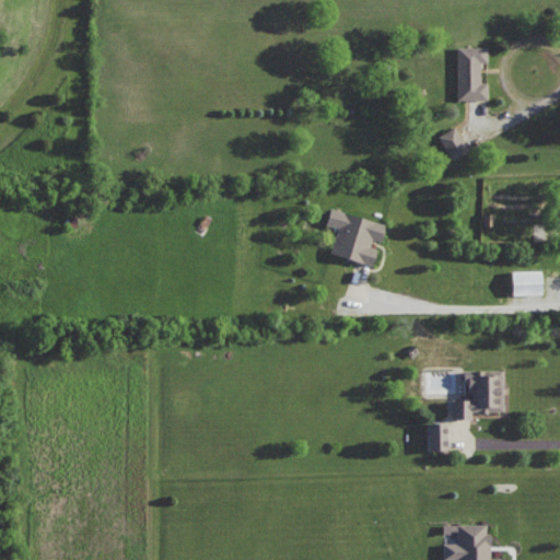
[(488,45),(456,46),(457,98),(488,98),(487,81),(481,81),(480,61),(488,60),(488,45)]
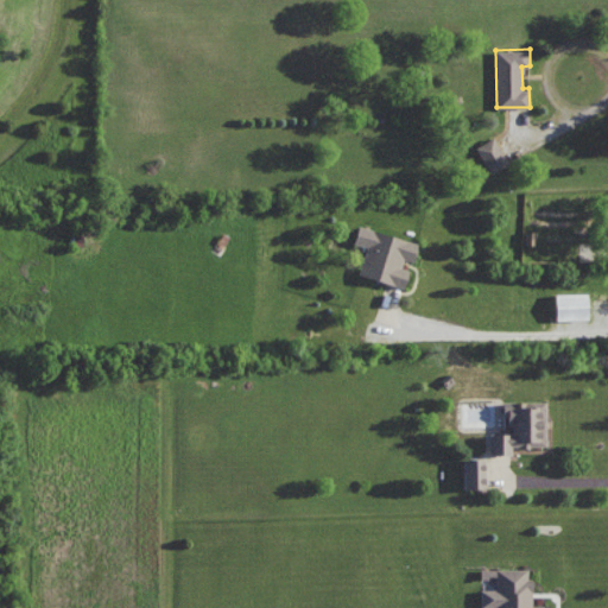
[(508,163),(495,135),(476,145),(489,172),(508,163)]
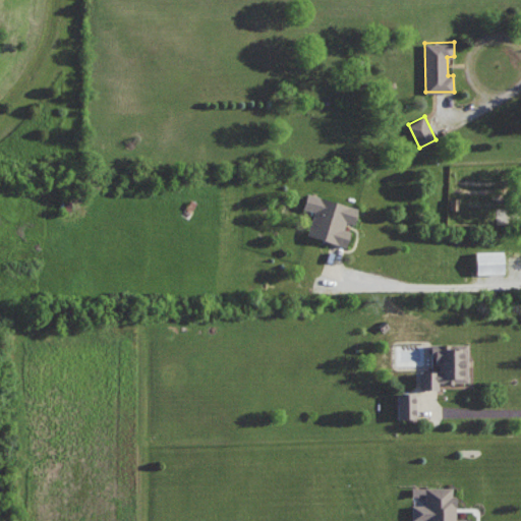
[(346,245),(350,230),(344,228),(346,221),(354,223),(358,208),(315,195),(311,211),(319,212),(315,222),(310,220),(306,234),(346,245)]
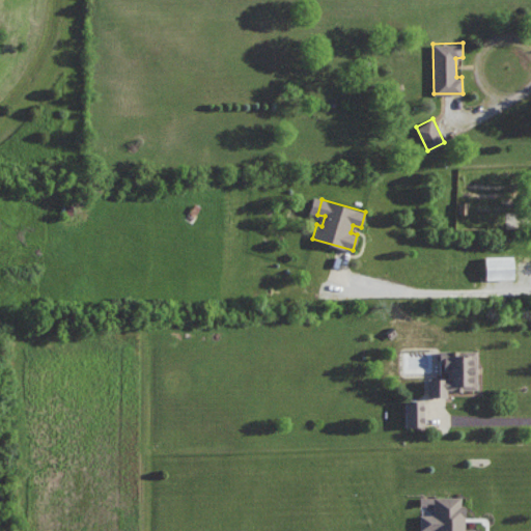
[(485,278),(513,277),(513,255),(484,255),(485,278)]
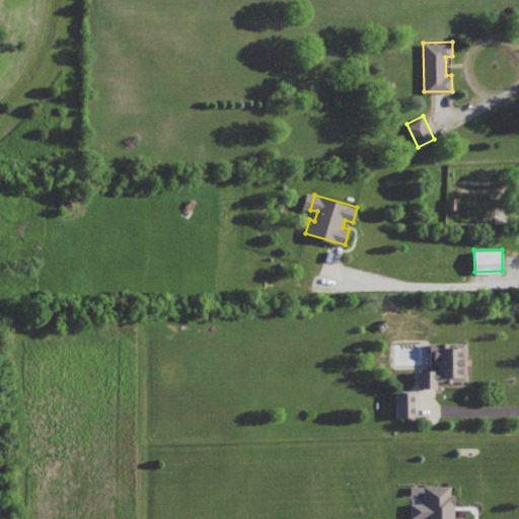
[(465,342),(430,342),(430,362),(437,362),(437,369),(418,369),(418,387),(437,387),(437,381),(465,381),(465,342)]
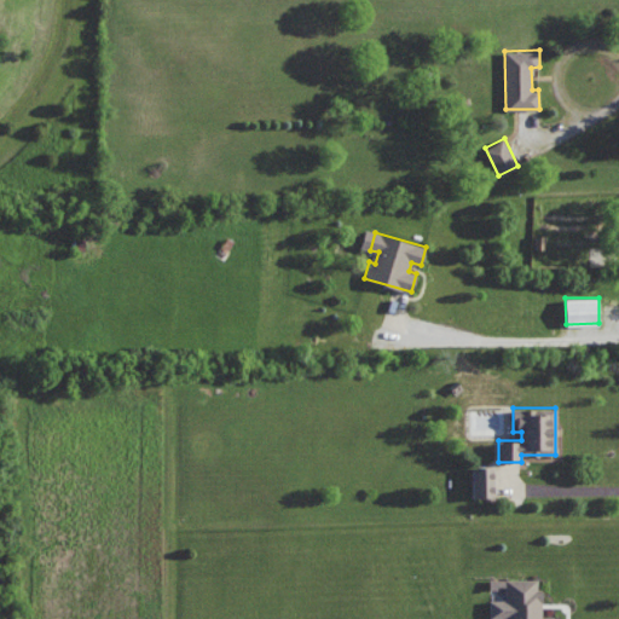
[(493,464),(472,466),(473,497),(495,496),(493,464)]
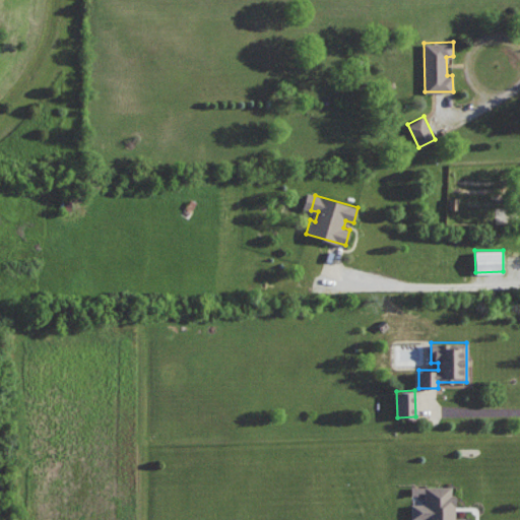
[(465,519),(465,517),(454,517),(454,485),(425,485),(425,503),(411,504),(411,519),(465,519)]
